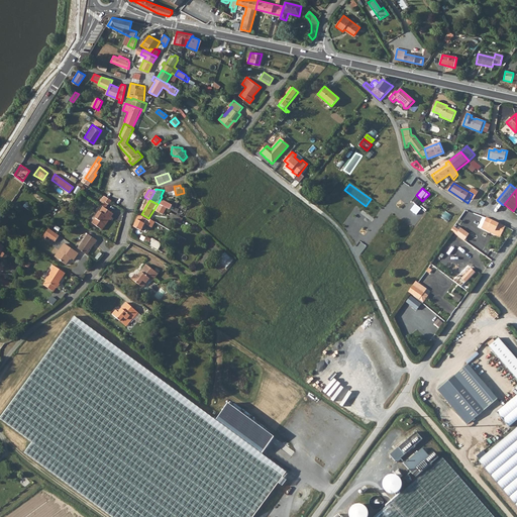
[(165,214),(168,208),(161,205),(158,212),(166,216),(166,215),(165,214)]
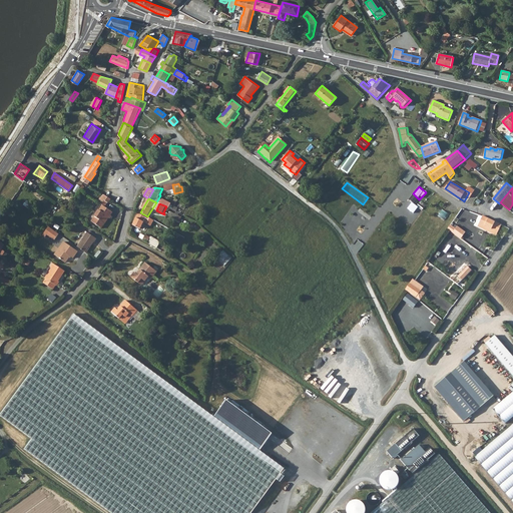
[(181,204),(177,211),(183,214),(187,207),(181,204)]
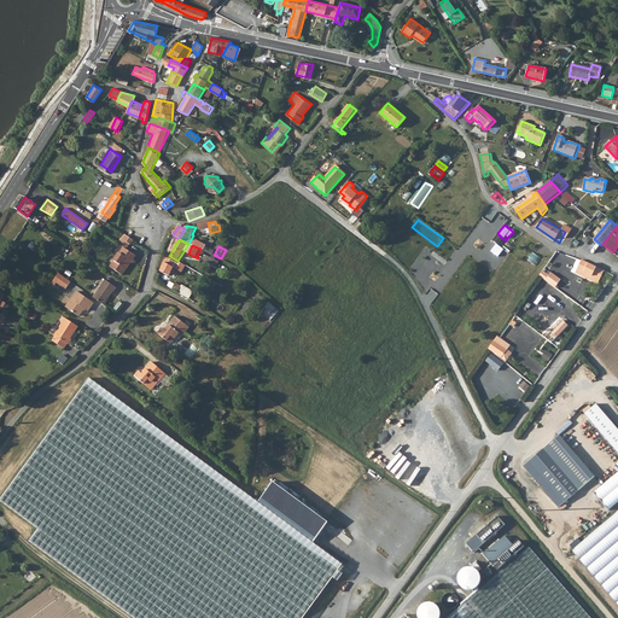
[(127,250),(124,248),(123,251),(111,267),(123,275),(136,256),(127,250)]
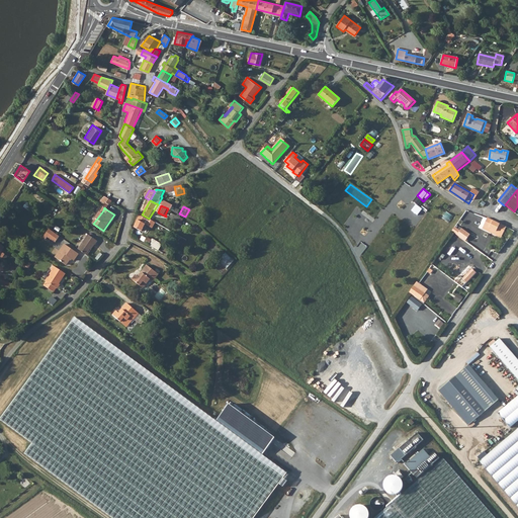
[(173,213),(171,219),(182,224),(184,219),(173,213)]
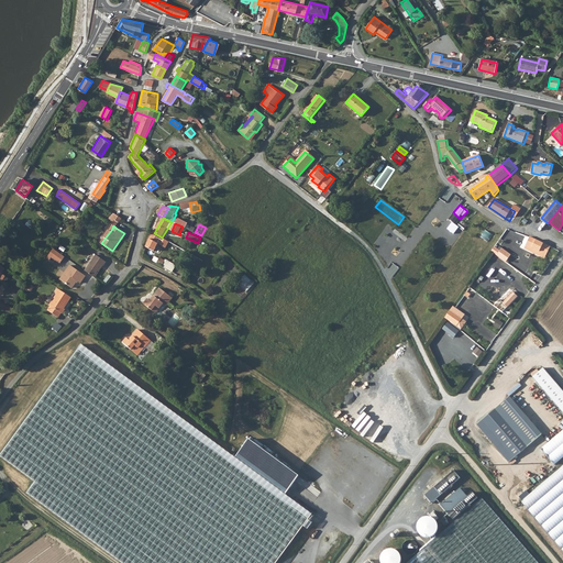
[(166,247),(169,241),(164,239),(163,240),(154,234),(147,247),(154,251),(158,243),(166,247)]
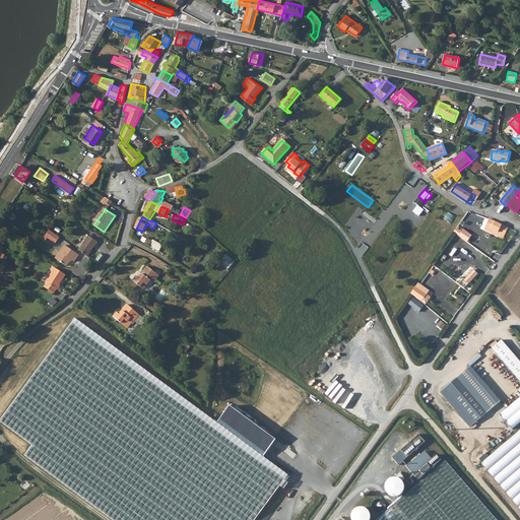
[(490,219),(486,226),(506,236),(509,229),(490,219)]
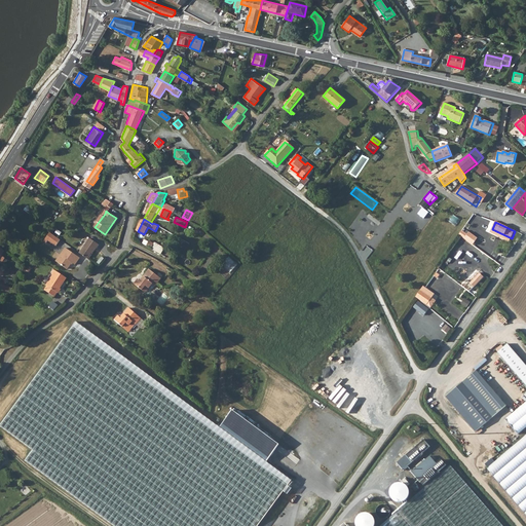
[(492,229),(490,233),(510,241),(512,238),(492,229)]
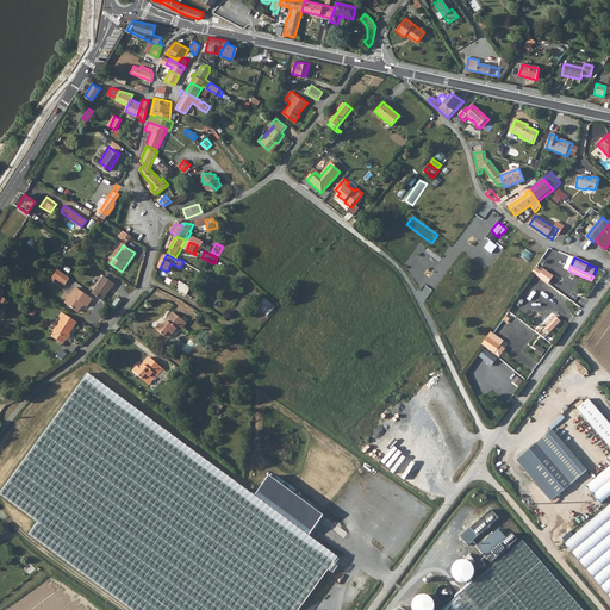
[(67,286),(72,279),(60,271),(53,280),(56,282),(58,280),(67,286)]
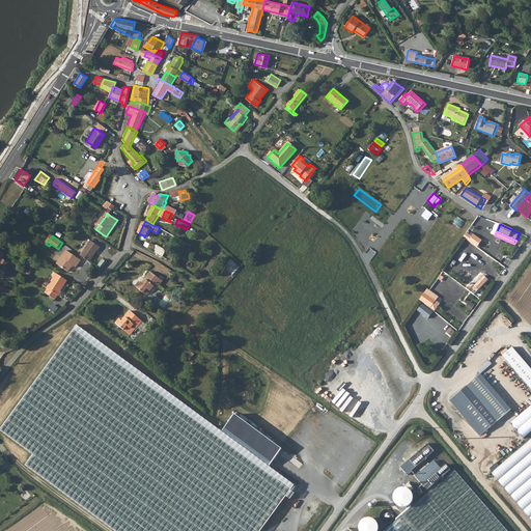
[(90,240),(85,247),(81,253),(80,255),(89,260),(96,249),(98,250),(100,246),(90,240)]
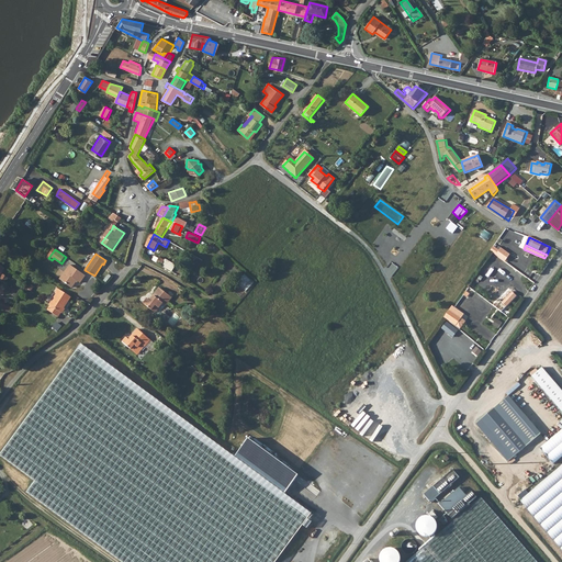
[(159,259),(155,256),(153,260),(163,266),(166,260),(160,258),(159,259)]
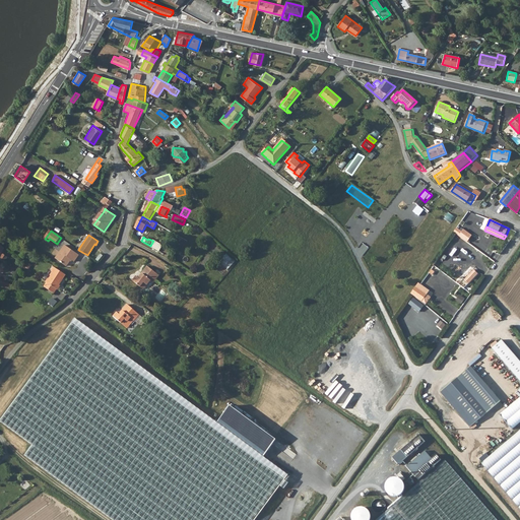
[(58,260),(66,266),(70,260),(69,259),(71,258),(71,259),(74,261),(79,254),(67,246),(62,253),(63,254),(58,260)]
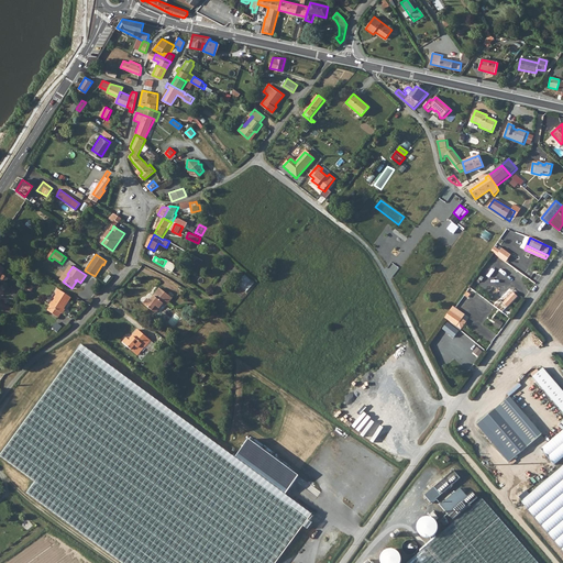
[(536,272),(531,279),(537,284),(541,276),(536,272)]
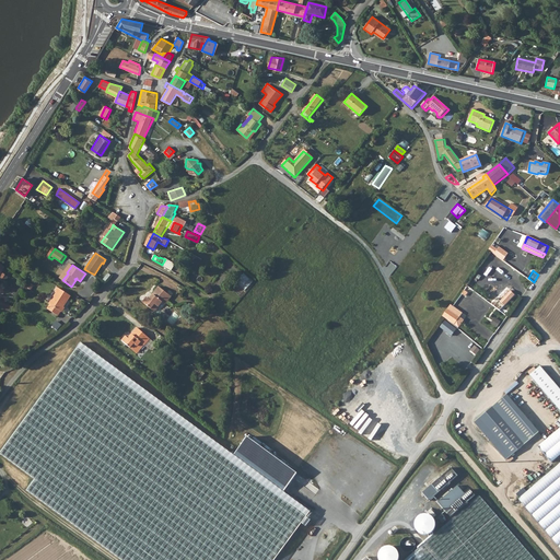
[(246,290),(255,281),(245,272),(237,281),(246,290)]
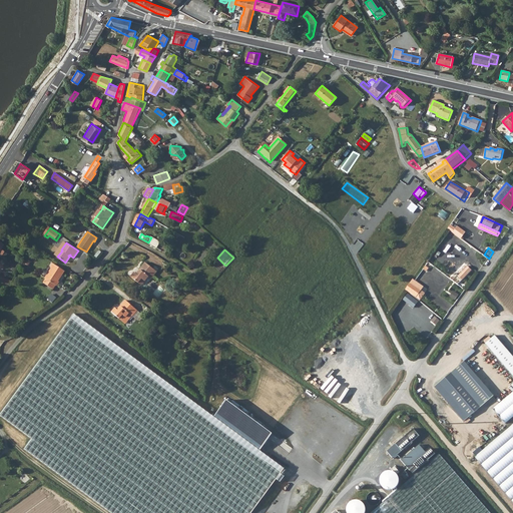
[(134,271),(130,276),(137,282),(141,278),(144,280),(148,276),(150,278),(156,271),(145,262),(137,271),(138,272),(137,273),(136,273),(134,271)]
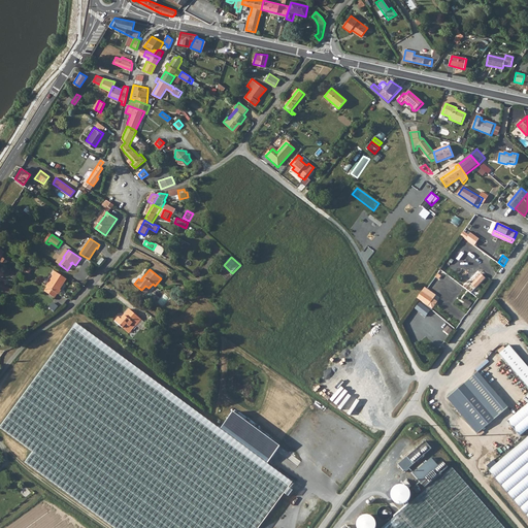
[(56,271),(53,274),(55,275),(47,286),(59,294),(62,290),(59,288),(63,281),(64,282),(66,278),(56,271)]
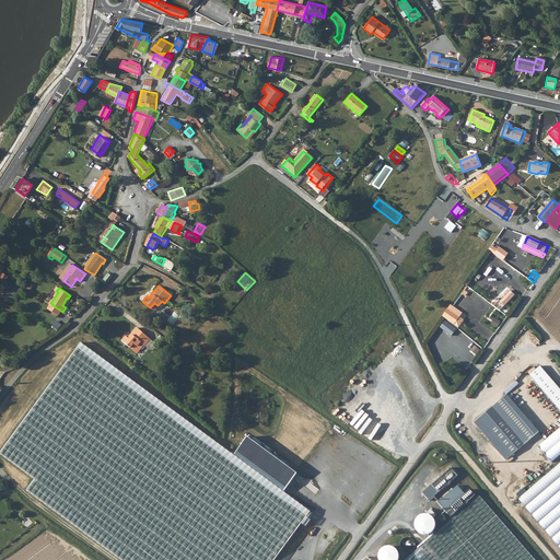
[(505,305),(516,295),(510,289),(500,300),(505,305)]
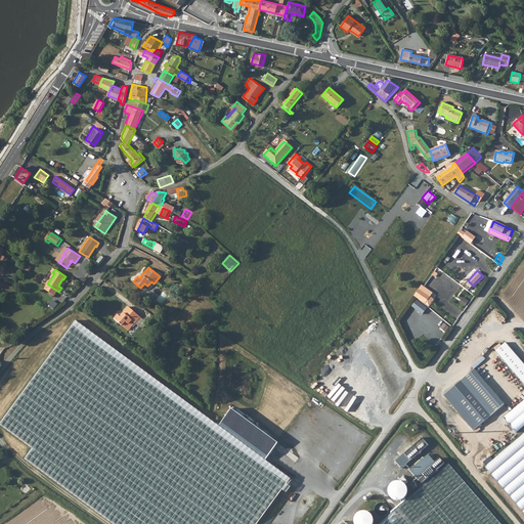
[(423,290),(417,299),(427,306),(433,297),(423,290)]
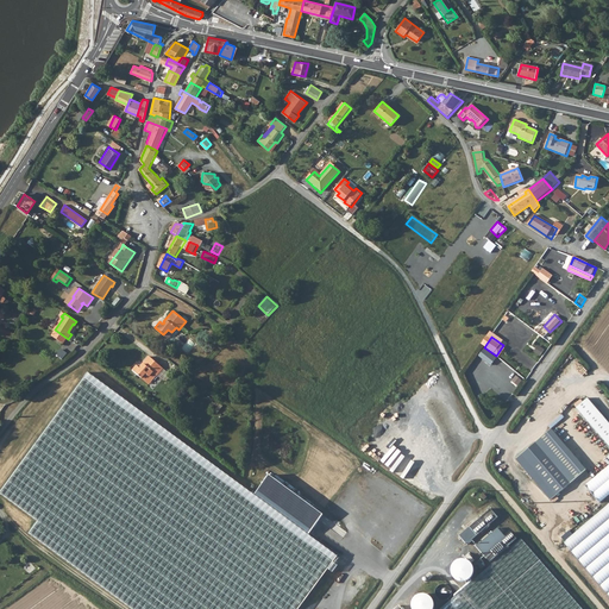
[(539,345),(535,351),(541,356),(545,349),(539,345)]
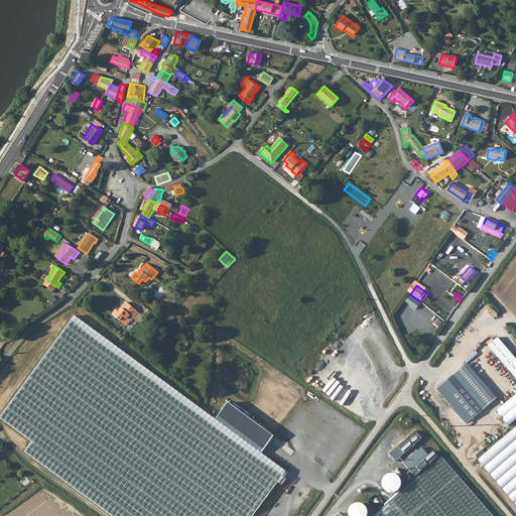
[(126,325),(138,310),(126,301),(121,307),(122,307),(119,311),(118,310),(116,308),(112,312),(126,325)]
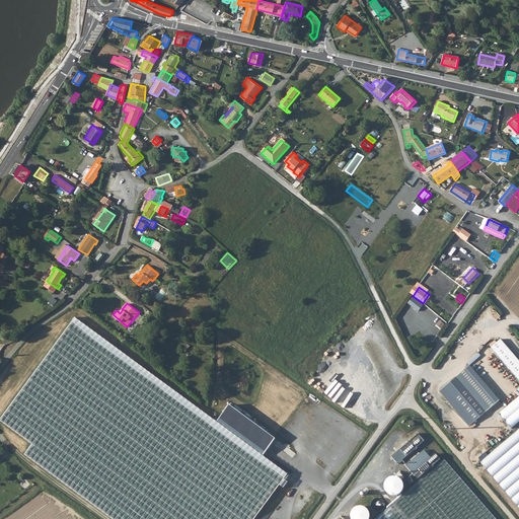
[(214,423),(73,320),(0,418),(0,422),(31,444),(25,453),(115,518),(250,518),(284,474),(261,457),(214,423)]
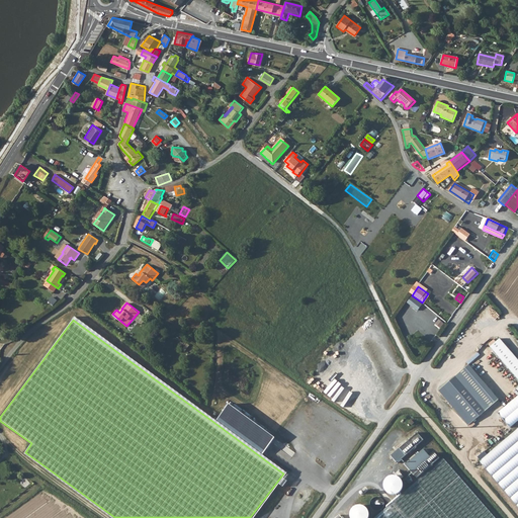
[(517,360),(500,339),(490,347),(517,379),(517,360)]
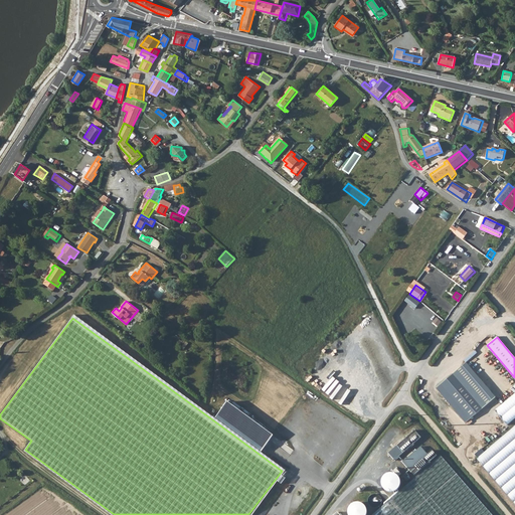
[(466,363),(455,373),(485,407),(496,397),(466,363)]
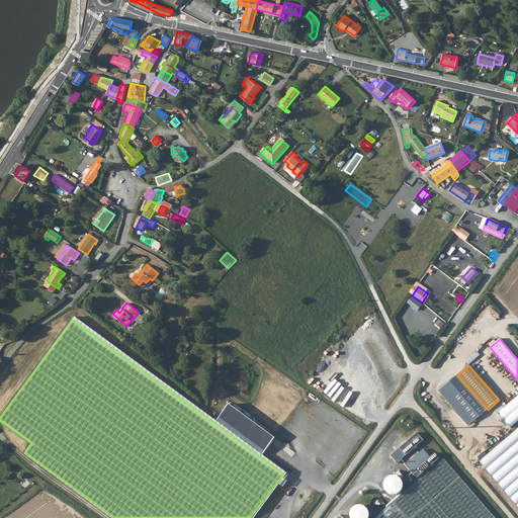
[(490,413),(488,410),(457,375),(444,385),(478,423),(490,413)]
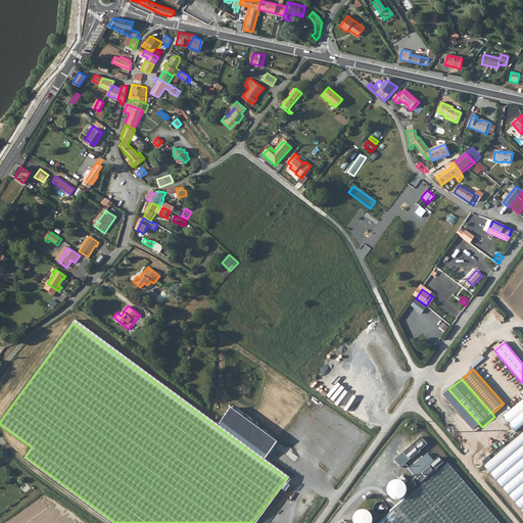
[(522,425),(522,399),(503,417),(515,432),(522,425)]
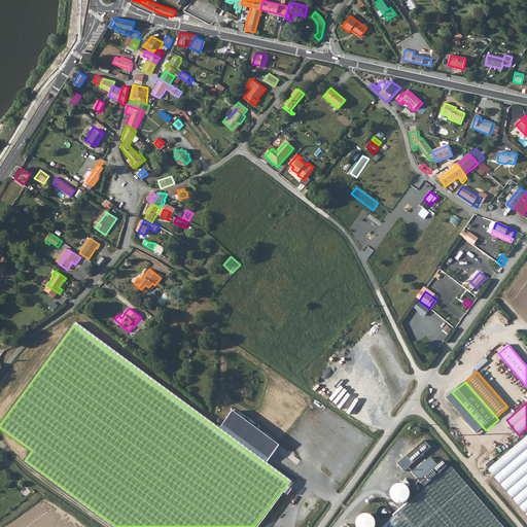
[(278,444),(231,411),(217,429),(265,464),(278,444)]
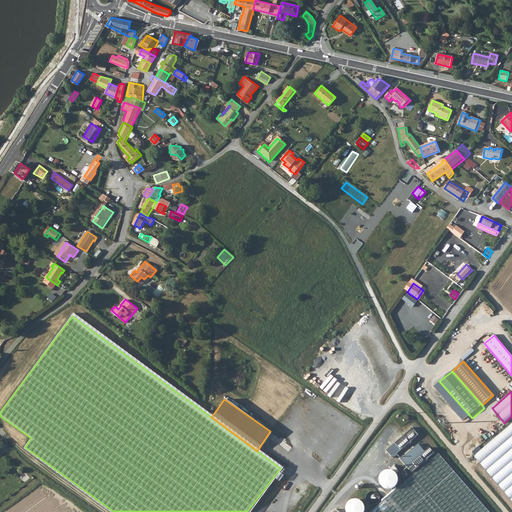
[(511,423),(474,455),(511,500),(511,423)]
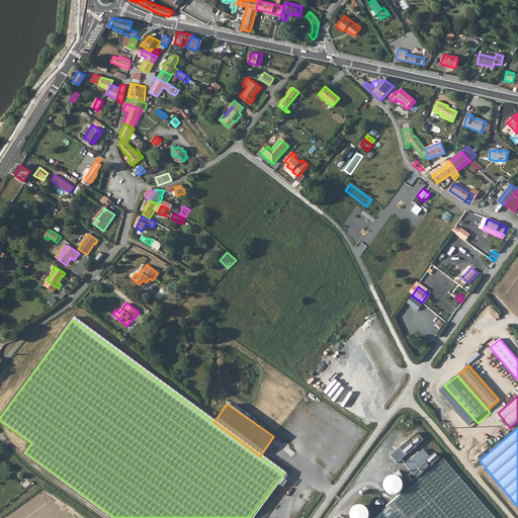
[(372,517),(493,517),(421,436),(367,483),(387,505),(372,517)]
